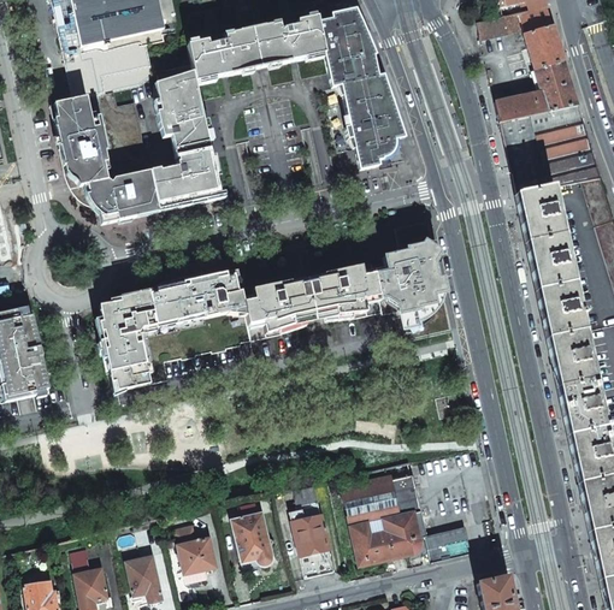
[(53,0),(64,46),(164,24),(167,24),(161,0),(53,0)]
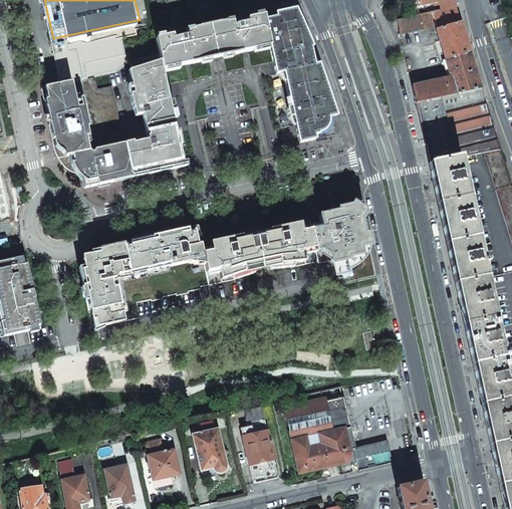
[(419,98),(482,84),(457,1),(443,6),(434,8),(431,8),(421,11),(400,15),(403,29),(437,22),(438,24),(438,25),(442,37),(453,73),(415,80),(419,98)]
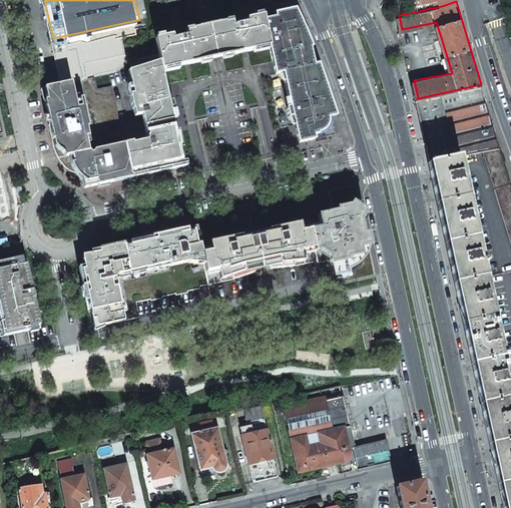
[(301,10),(297,3),(278,8),(265,10),(272,41),(278,69),(287,67),(302,138),(341,129),(333,103),(336,102),(331,87),(325,71),(312,37),(311,35),(306,21),(301,10)]
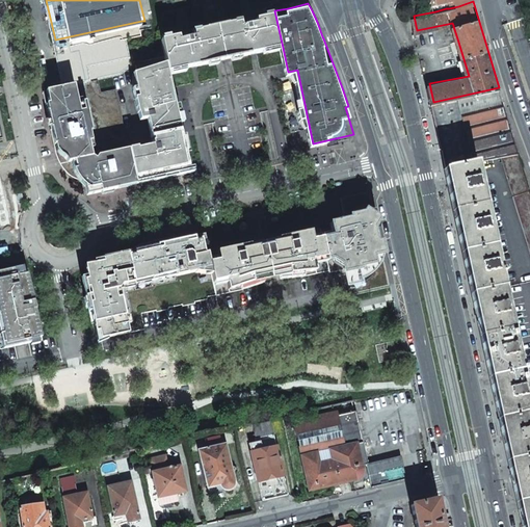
[(226,55),(253,49),(256,48),(260,48),(282,43),(274,10),(257,15),(258,19),(243,22),(242,18),(218,23),(226,55)]
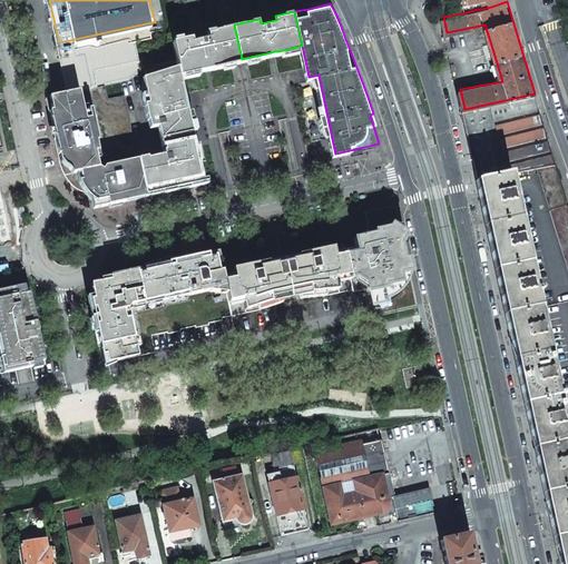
[(100,80),(140,71),(134,38),(155,35),(152,22),(59,42),(69,89),(100,82),(100,80)]
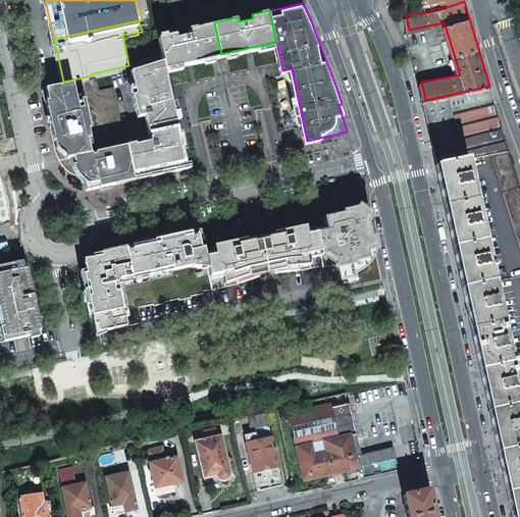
[(166,65),(188,61),(191,60),(195,60),(219,54),(221,54),(214,22),(213,23),(192,28),(193,32),(177,35),(176,31),(160,35),(163,49),(165,59),(166,65)]
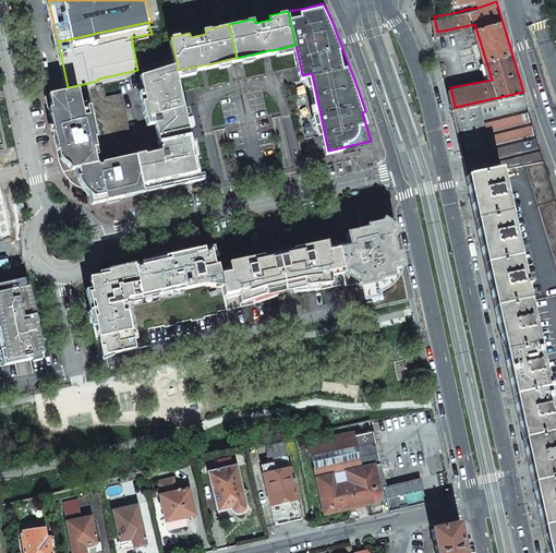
[(169,57),(145,62),(146,70),(177,63),(174,52),(168,53),(169,57)]
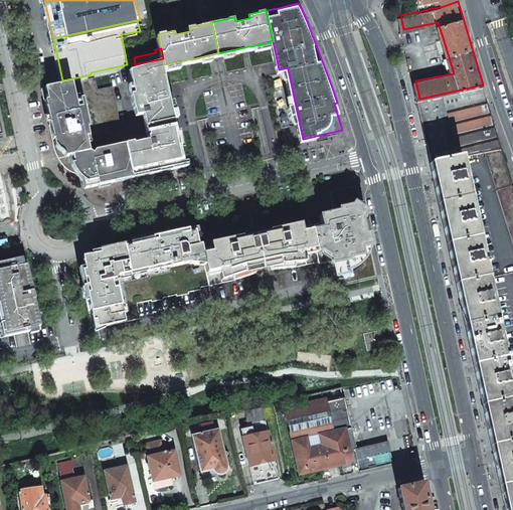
[(172,102),(168,85),(164,64),(163,58),(135,64),(137,72),(140,89),(142,101),(145,111),(150,137),(135,140),(135,138),(127,140),(133,170),(159,164),(159,167),(171,164),(171,162),(185,159),(184,157),(174,106),(172,102)]
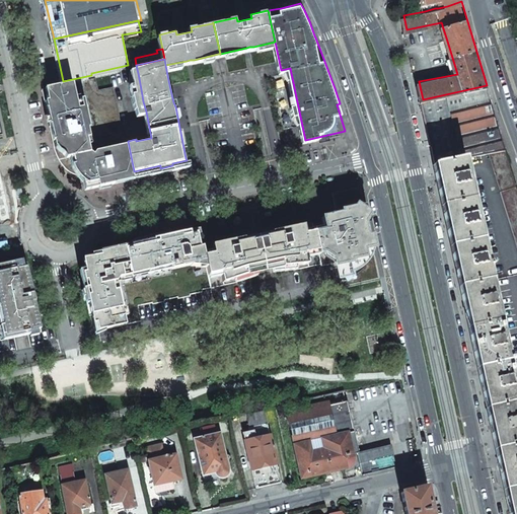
[(135,175),(135,173),(134,171),(128,141),(115,82),(100,85),(98,73),(91,75),(63,81),(44,85),(47,99),(54,132),(56,143),(61,154),(65,160),(67,163),(69,164),(71,166),(76,166),(78,169),(85,177),(87,186),(112,180),(116,179),(135,175)]
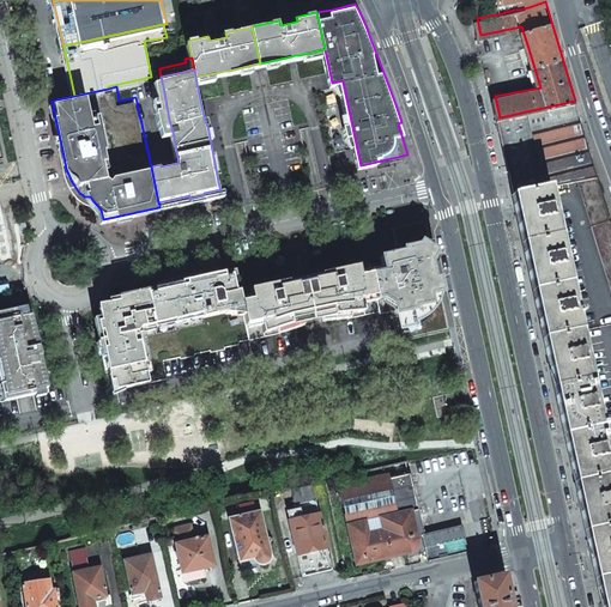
[(167,105),(163,86),(156,89),(158,108),(167,105)]
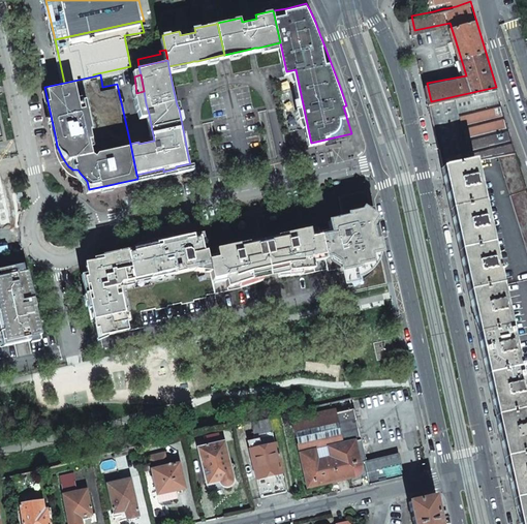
[(500,153),(516,150),(496,87),(431,101),(440,145),(441,145),(445,163),(474,157),(500,153)]
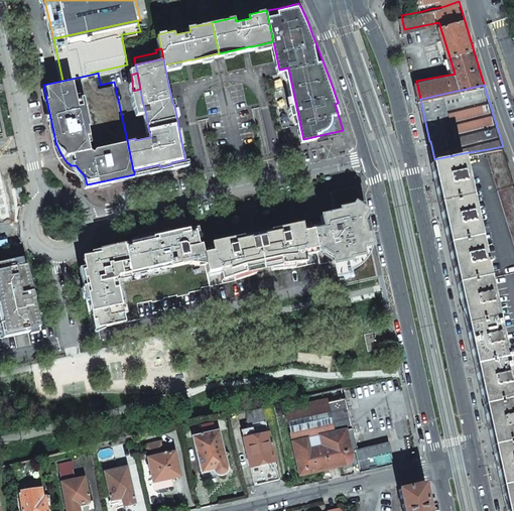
[(142,101),(140,89),(133,91),(136,102),(142,101)]
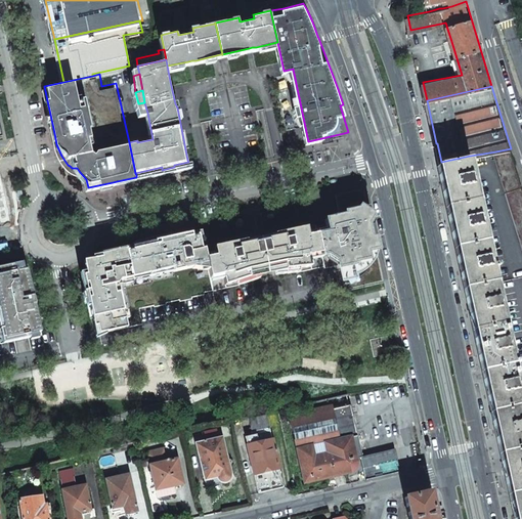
[(138,103),(140,114),(147,113),(144,102),(138,103)]
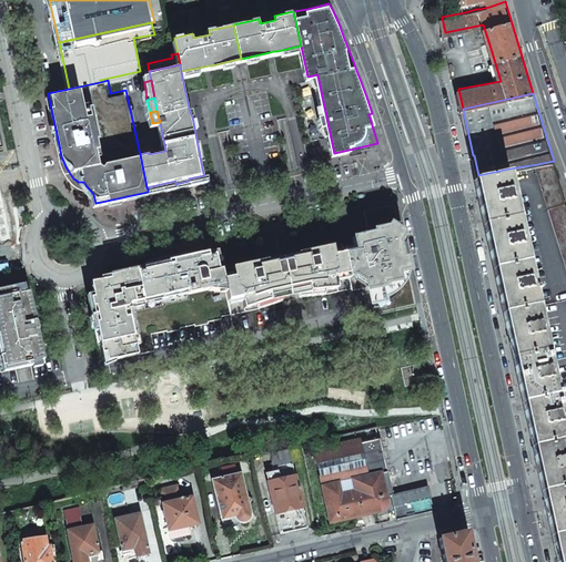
[(565,198),(554,161),(537,164),(565,255),(565,198)]
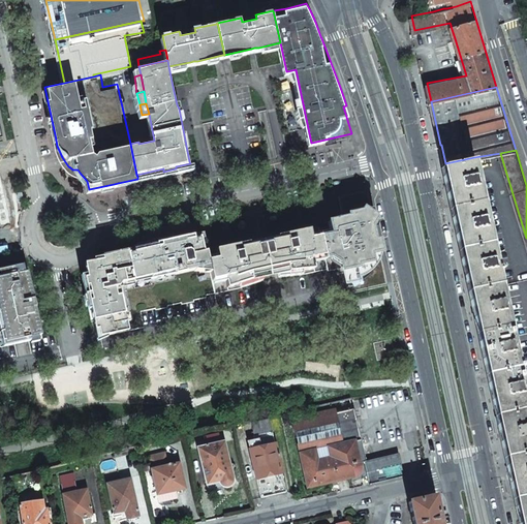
[(472,287),(502,281),(474,157),(445,163),(450,184),(459,225),(468,267),(472,287)]
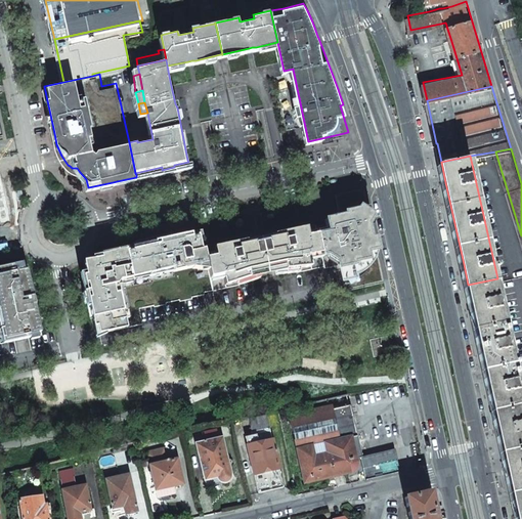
[(329,224),(318,227),(327,264),(336,262),(342,288),(386,277),(377,233),(373,234),(371,228),(370,222),(374,221),(373,214),(366,183),(337,189),(342,212),(327,215),(329,224)]
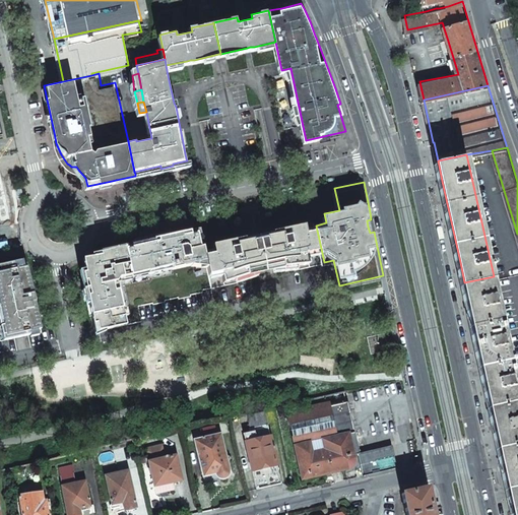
[(204,244),(206,251),(217,302),(327,274),(324,262),(316,226),(315,219),(274,229),(275,233),(262,237),(259,238),(256,238),(246,240),(245,235),(215,241),(204,244)]
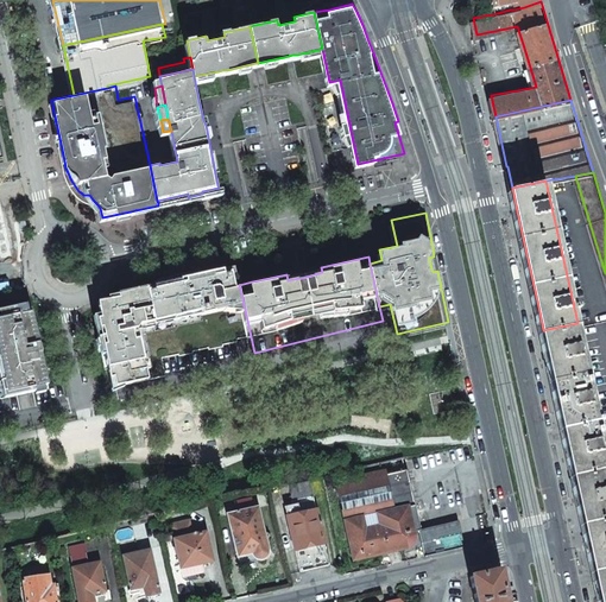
[(118,381),(254,353),(241,293),(239,285),(239,284),(235,285),(232,268),(226,270),(226,266),(200,272),(199,268),(165,276),(166,280),(158,282),(109,292),(111,296),(108,296),(101,306),(101,310),(98,310),(101,323),(112,373),(115,373),(118,381)]
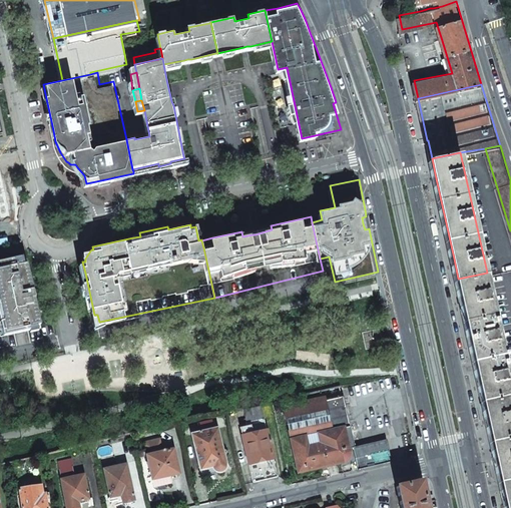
[(0,297),(4,317),(2,317),(5,331),(42,323),(28,258),(24,259),(23,252),(0,257),(0,297)]
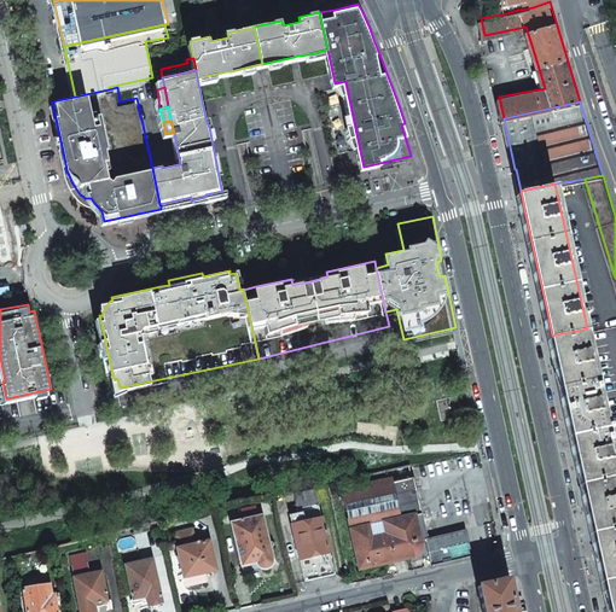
[(585,481),(615,473),(615,460),(587,328),(552,336),(558,361),(569,409),(579,456),(585,481)]
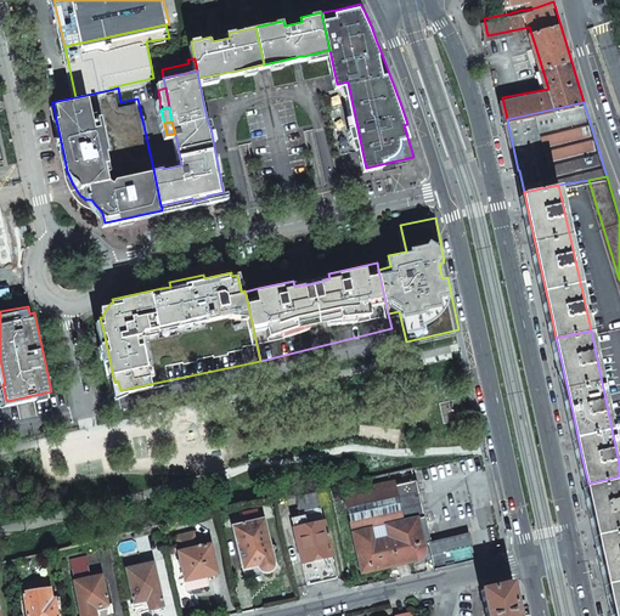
[(347,491),(365,568),(417,555),(423,553),(424,554),(433,553),(437,564),(478,554),(471,527),(426,538),(421,513),(428,512),(418,475),(347,491)]
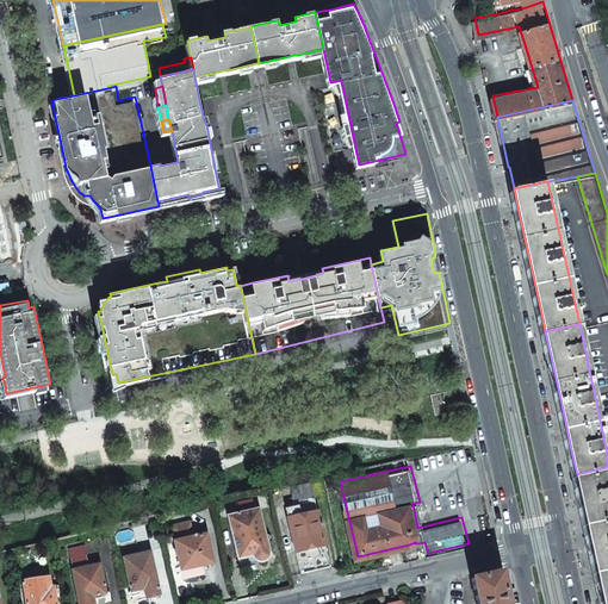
[(607,467),(577,474),(582,498),(593,546),(603,593),(605,603),(607,603),(607,467)]
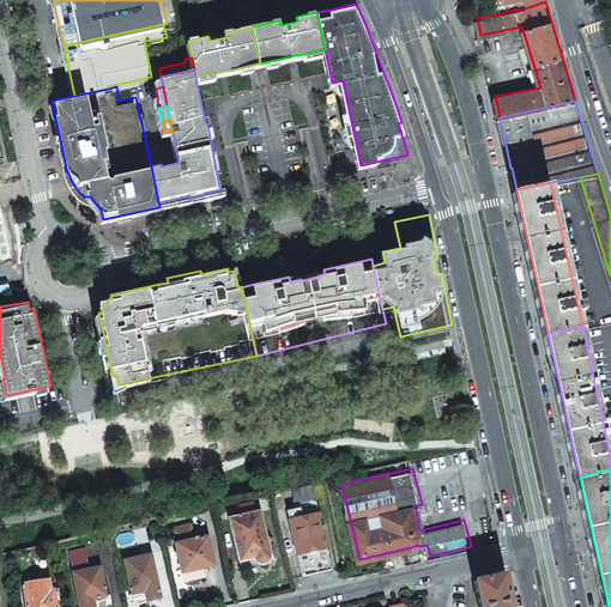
[(290,505),(306,571),(320,568),(334,564),(314,479),(294,484),(298,503),(290,505)]
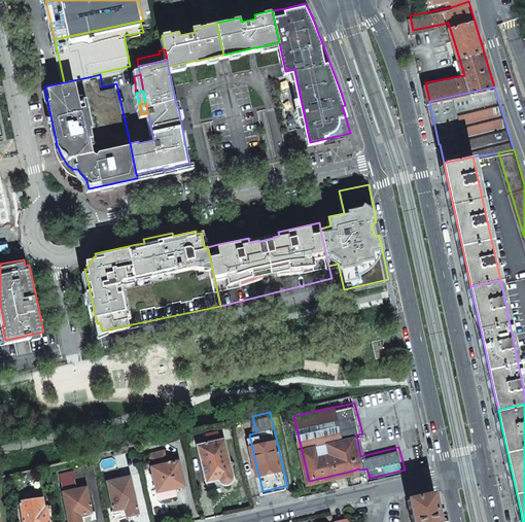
[(199,441),(208,479),(214,477),(221,475),(221,478),(224,480),(226,481),(229,481),(232,480),(233,479),(235,476),(235,475),(235,474),(235,472),(224,435),(199,441)]
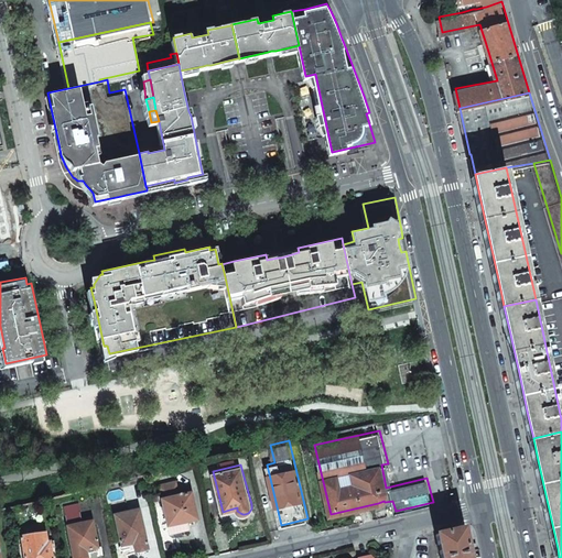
[(161,483),(171,531),(191,526),(190,522),(190,517),(200,515),(194,488),(182,490),(179,477),(163,480),(161,483)]
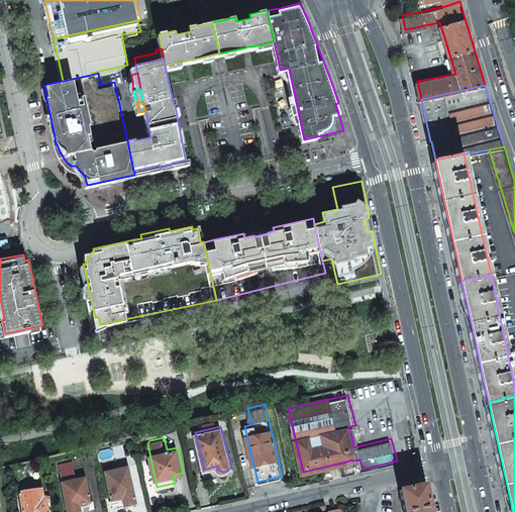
[(60,461),(70,509),(70,510),(71,511),(80,511),(82,509),(82,507),(81,504),(80,500),(92,498),(87,474),(77,476),(74,457),(60,461)]
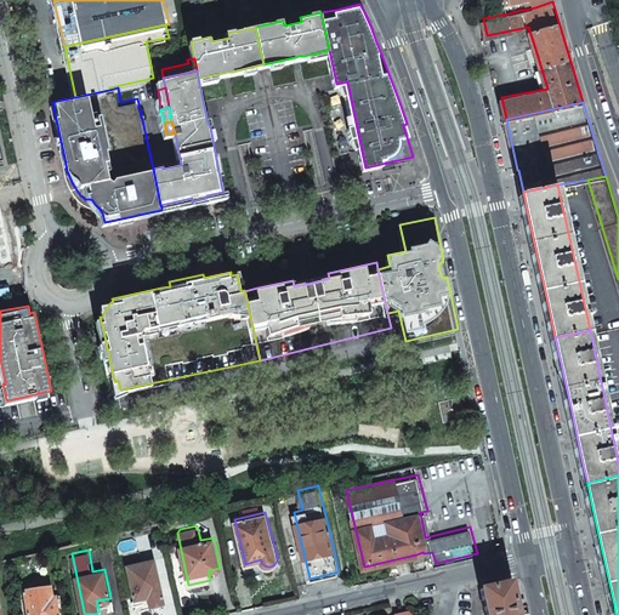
[(128,562),(136,602),(149,598),(151,604),(158,602),(165,601),(155,556),(128,562)]
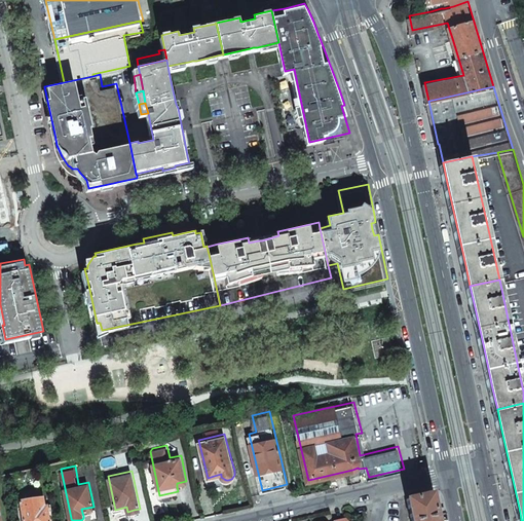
[(440,520),(436,497),(432,497),(429,490),(408,495),(414,520),(440,520)]
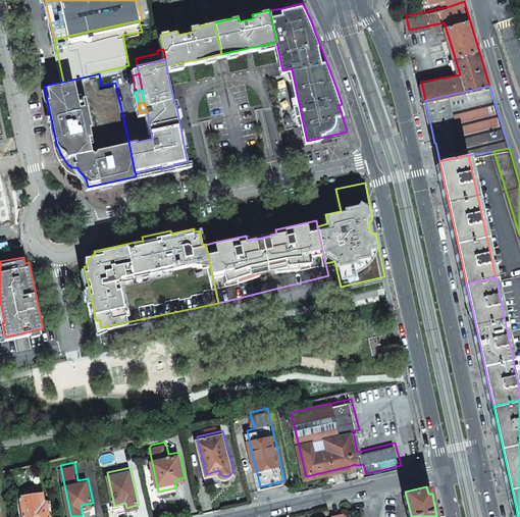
[(158,492),(160,499),(178,495),(176,487),(158,492)]
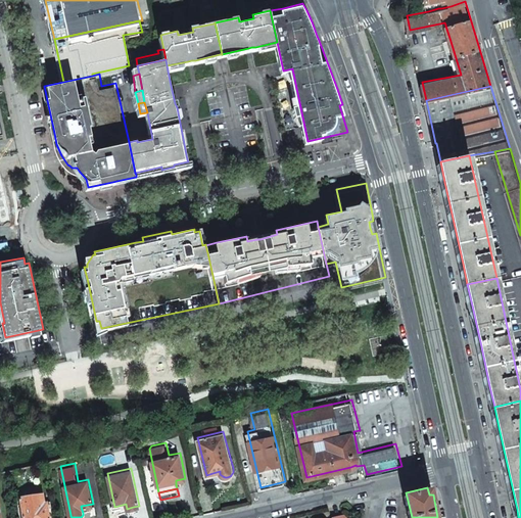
[(21,493),(25,517),(51,517),(48,498),(46,499),(44,489),(21,493)]
